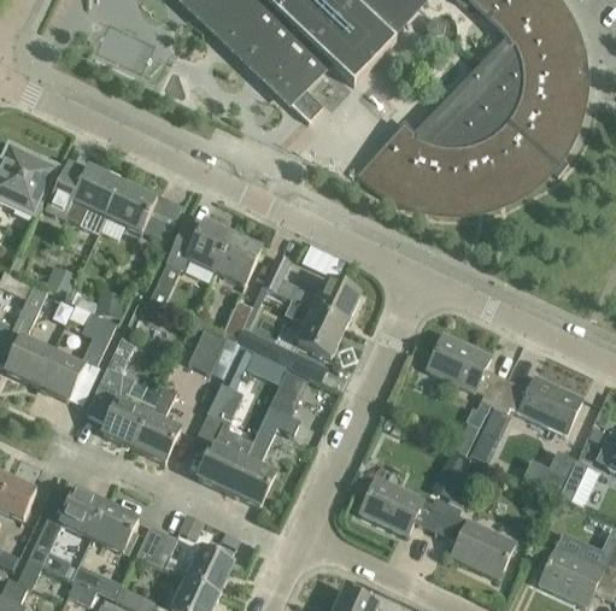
[(303,88),(329,60),(279,11),(287,3),(285,0),(181,0),(308,122),(309,121),(309,119),(322,106),(303,88)]
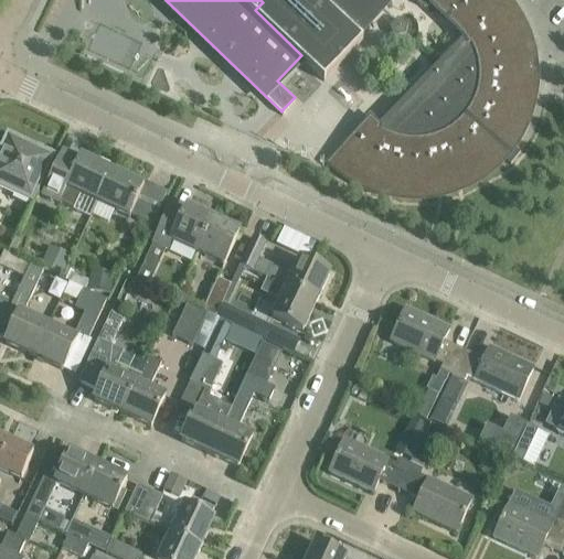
[(261,0),(263,2),(255,10),(301,55),(323,76),(362,36),(357,31),(385,0),(417,0),(425,4),(431,0),(458,27),(464,33),(376,125),(369,118),(329,159),(340,169),(352,176),(361,182),(371,186),(385,191),(395,192),(406,193),(422,193),(432,192),(442,190),(456,185),(475,176),(488,169),(496,161),(502,154),(510,160),(520,148),(512,142),(518,133),(523,125),(529,110),(531,100),(533,90),(535,75),(534,64),(533,54),(530,40),(527,30),(523,20),(518,11),(515,12),(508,0),(261,0)]
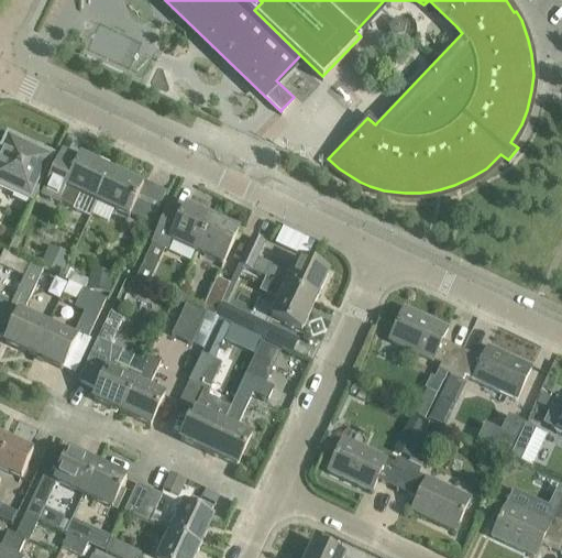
[(404,31),(406,20),(395,14),(387,23),(392,32),(404,31)]
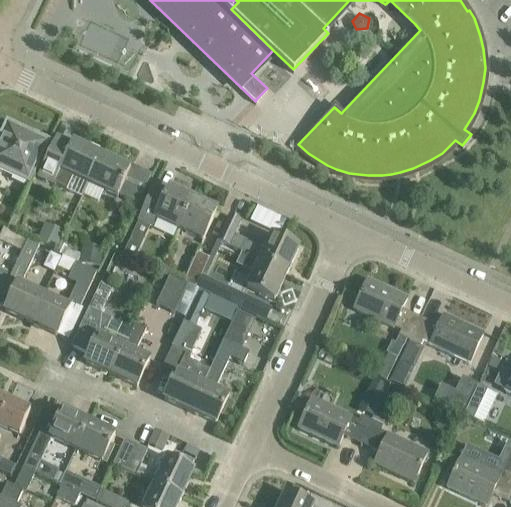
[(0,166),(29,181),(50,136),(5,116),(0,127),(0,166)]
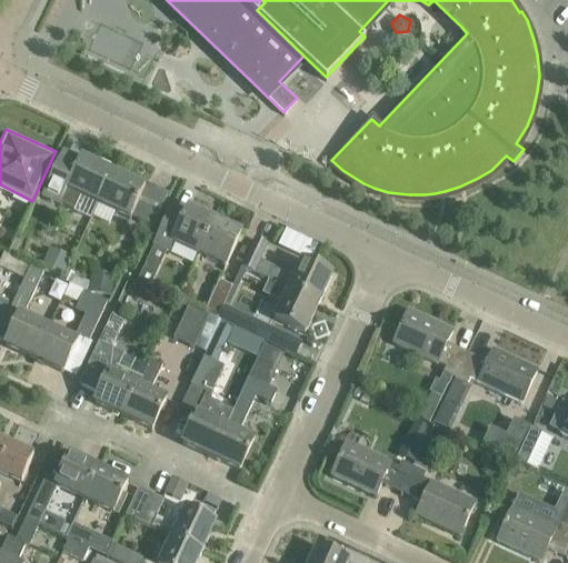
[(97,200),(112,168),(79,153),(76,161),(60,153),(41,192),(73,207),(80,192),(97,200)]
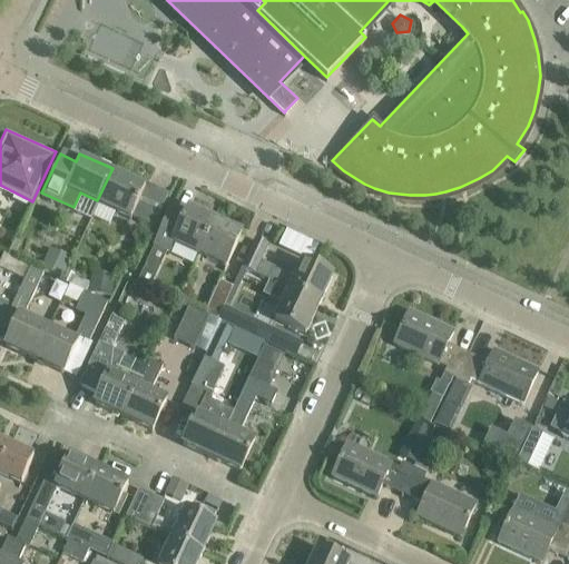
[(145,184),(113,168),(97,200),(130,216),(131,214),(153,223),(162,205),(139,195),(145,184)]
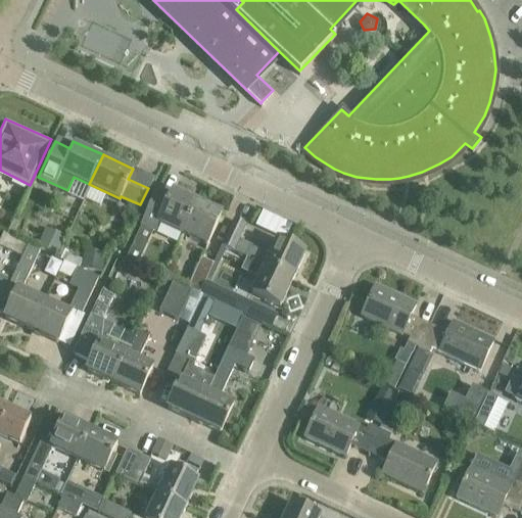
[(183,231),(195,203),(197,199),(196,198),(194,202),(187,199),(186,199),(188,195),(172,187),(170,192),(157,186),(141,222),(154,228),(158,219),(183,231)]
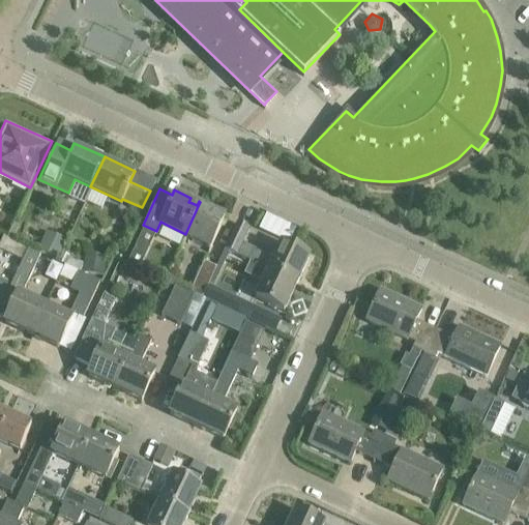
[(198,206),(185,234),(209,245),(215,232),(224,213),(208,206),(206,210),(198,206)]
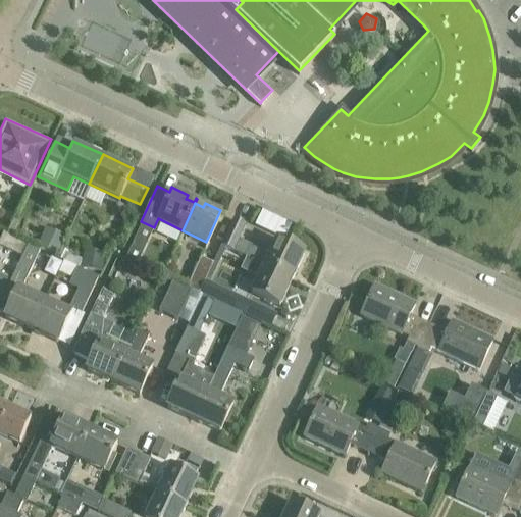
[(14,214),(7,230),(12,233),(19,216),(14,214)]
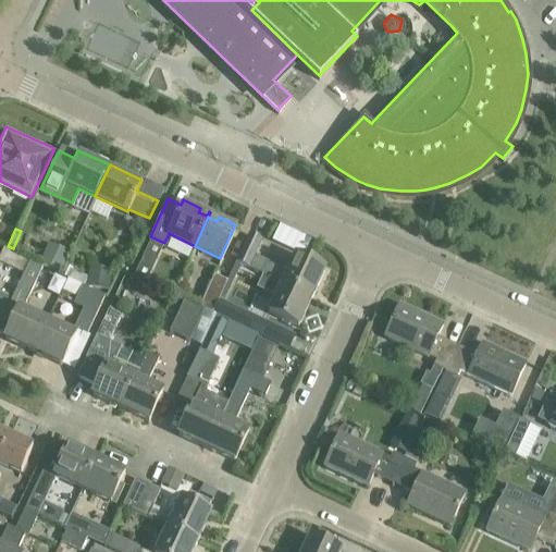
[(248,231),(239,250),(235,259),(263,273),(310,295),(324,266),(294,252),(287,267),(255,252),(261,237),(248,231)]
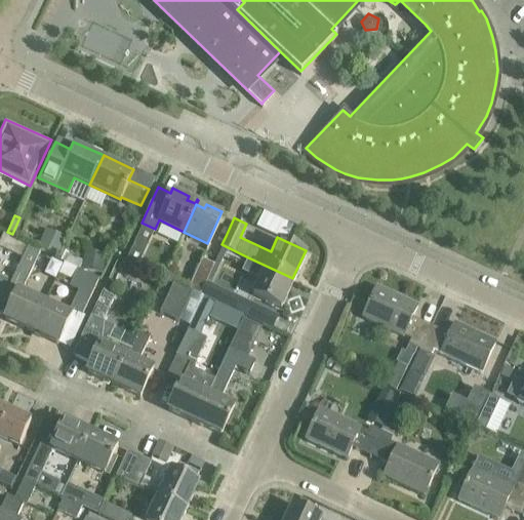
[(57,255),(61,248),(58,247),(61,233),(43,230),(40,247),(57,255)]
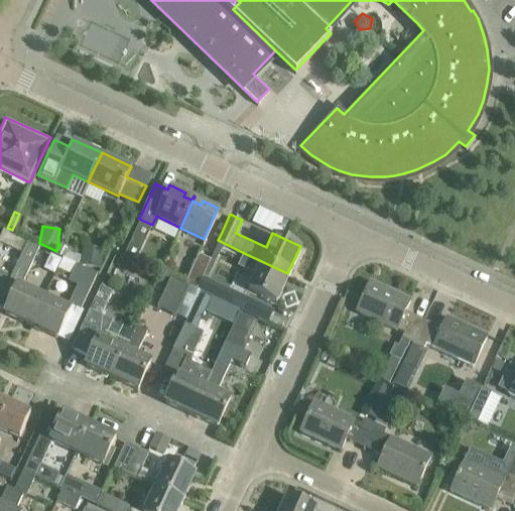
[(0,240),(22,251),(28,238),(3,227),(0,233),(0,240)]
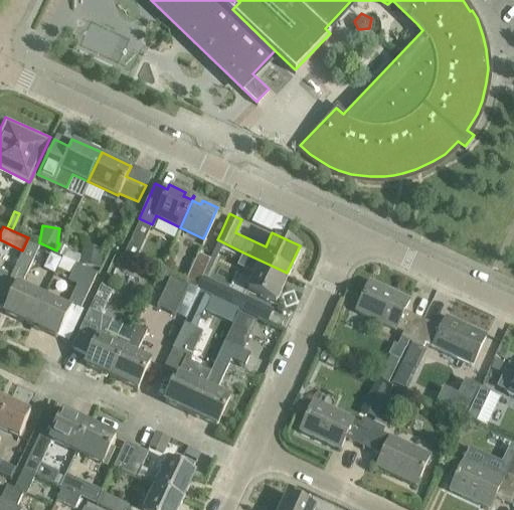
[(4,309),(30,321),(42,294),(20,283),(38,246),(37,246),(39,242),(28,237),(22,250),(2,292),(10,296),(4,309)]
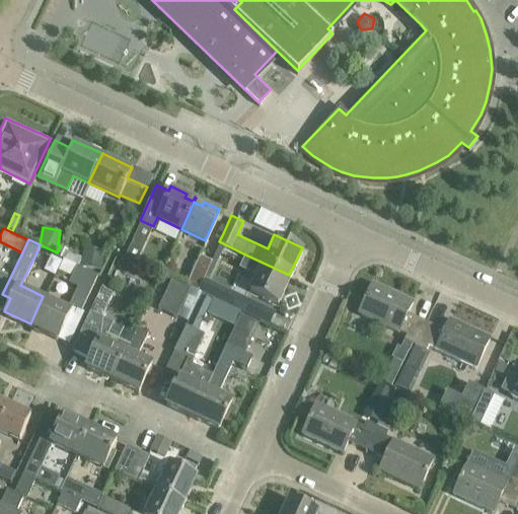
[(62,243),(57,252),(63,255),(67,247),(67,246),(62,243)]
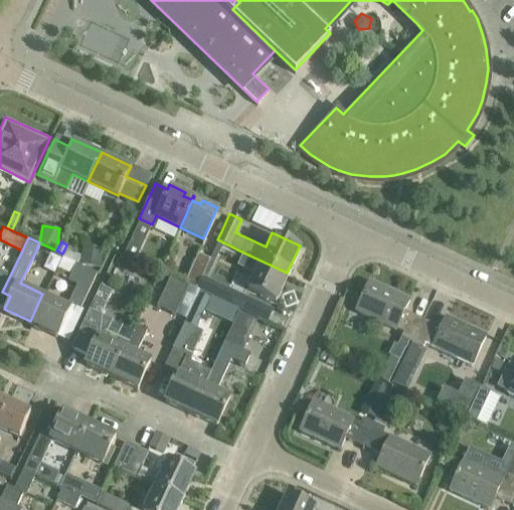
[(82,241),(78,262),(100,265),(104,245),(82,241)]
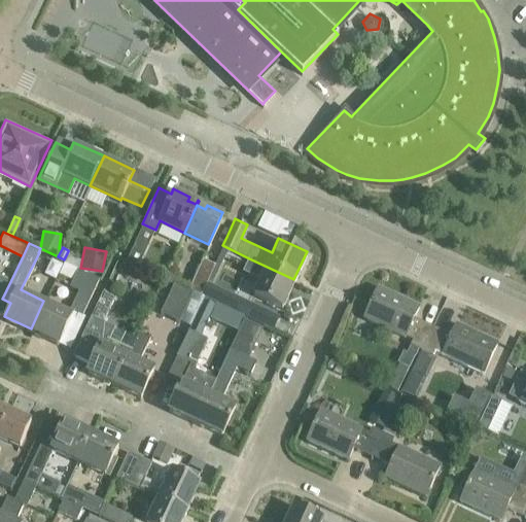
[(189,287),(191,289),(201,293),(215,263),(203,257),(189,287)]
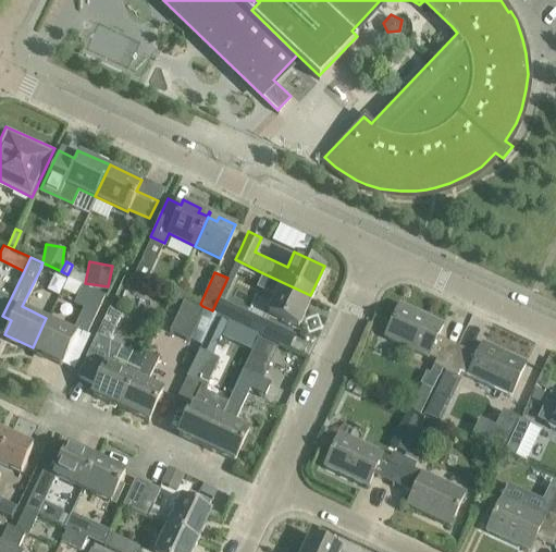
[(269,308),(278,313),(298,322),(310,295),(263,273),(259,284),(276,293),(269,308)]
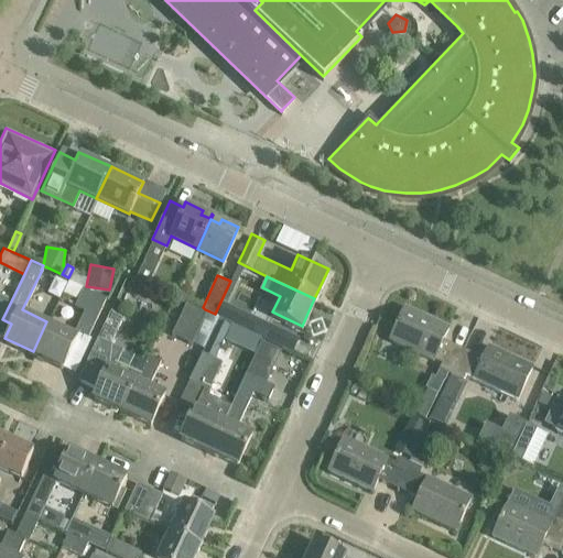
[(84,308),(74,329),(87,336),(106,295),(84,285),(68,277),(63,290),(77,296),(74,304),(84,308)]
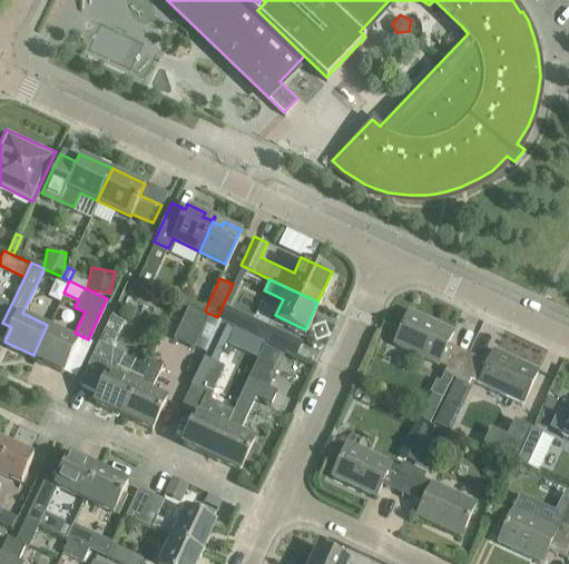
[(0,306),(6,309),(10,300),(0,296),(0,306)]
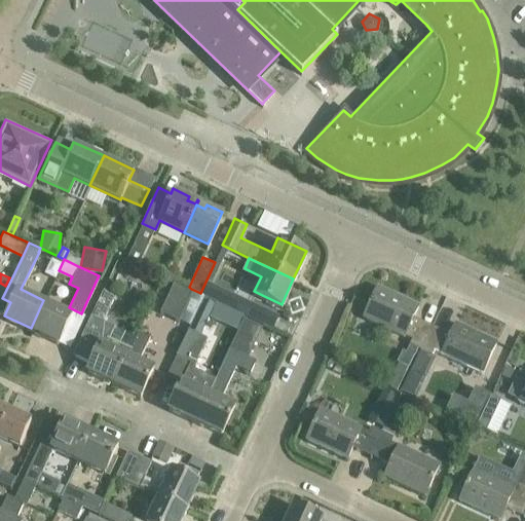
[(191,289),(189,287),(174,280),(159,309),(178,318),(191,289)]
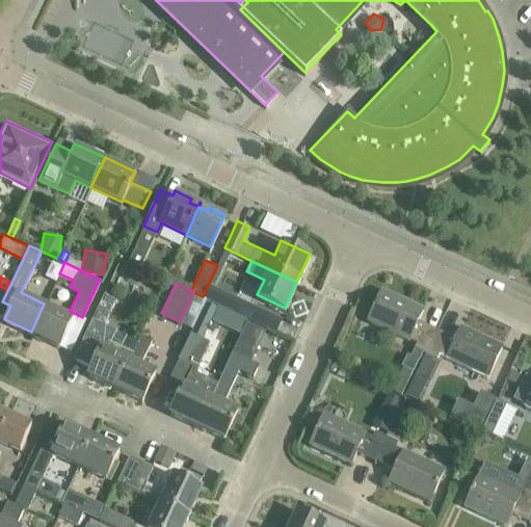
[(424,351),(435,327),(417,318),(422,307),(381,287),(367,318),(416,341),(414,346),(424,351)]
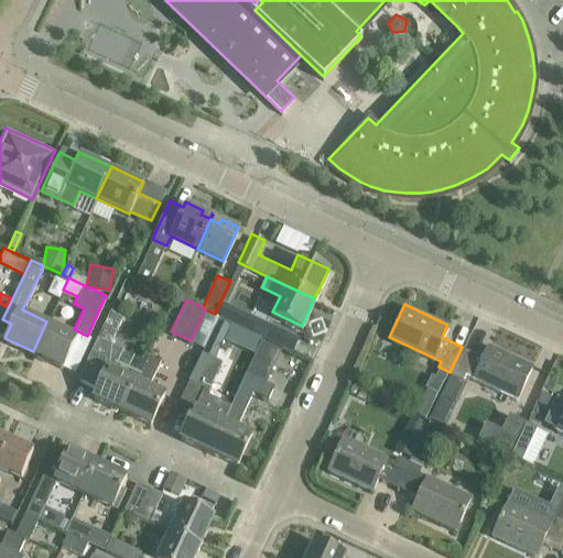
[(110,307),(87,358),(77,378),(96,386),(93,395),(121,408),(136,378),(114,368),(123,348),(110,341),(123,314),(110,307)]
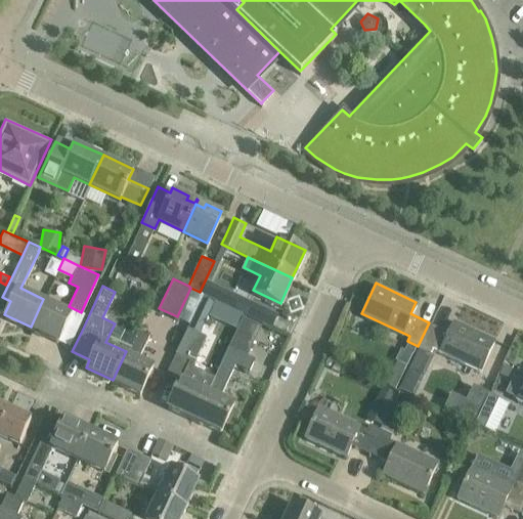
[(203,293),(187,326),(175,351),(187,357),(199,332),(215,298),(203,293)]
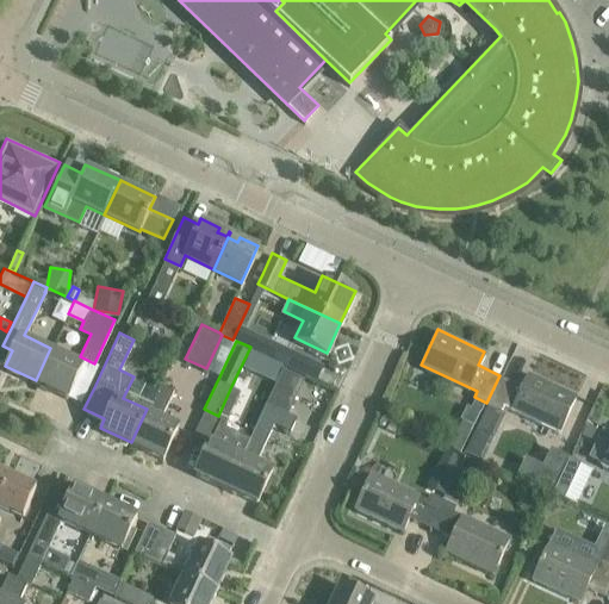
[(280,361),(287,347),(272,341),(266,355),(280,361)]
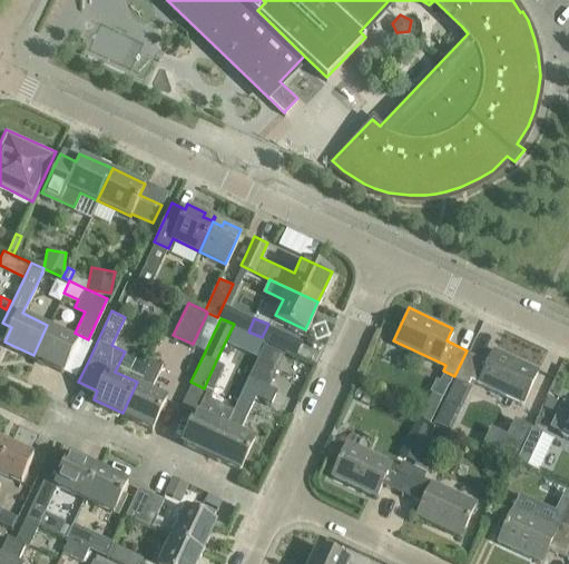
[(47,325),(33,355),(62,368),(76,339),(47,325)]
